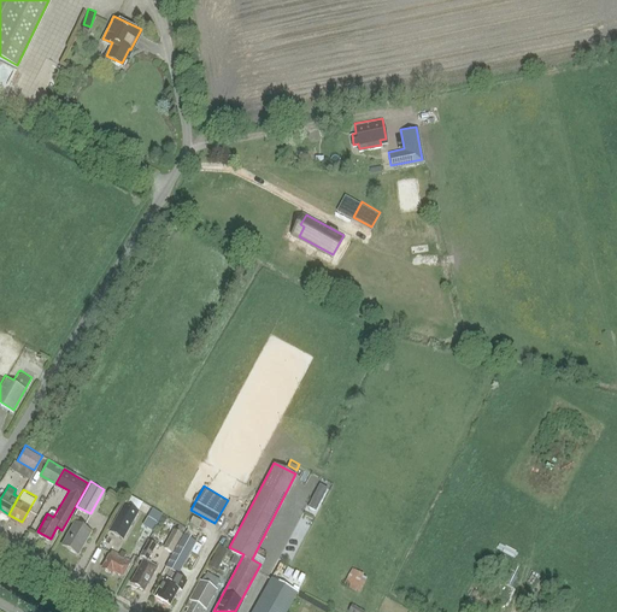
[(129,493),(124,500),(139,508),(142,501),(129,493)]
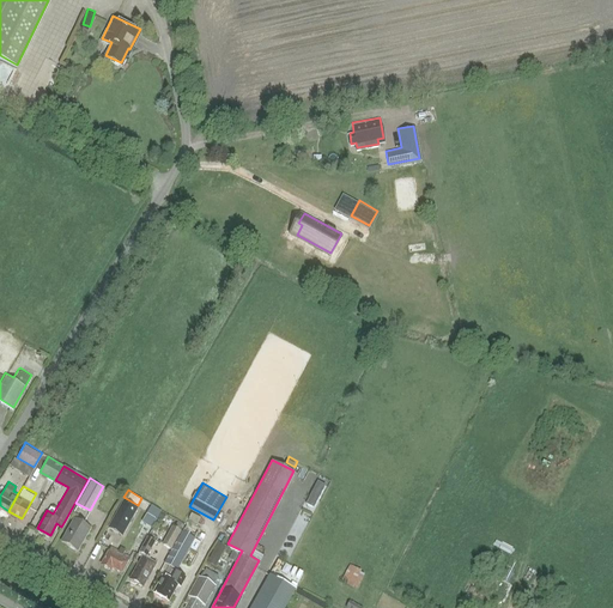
[(123,497),(109,524),(122,532),(138,505),(123,497)]
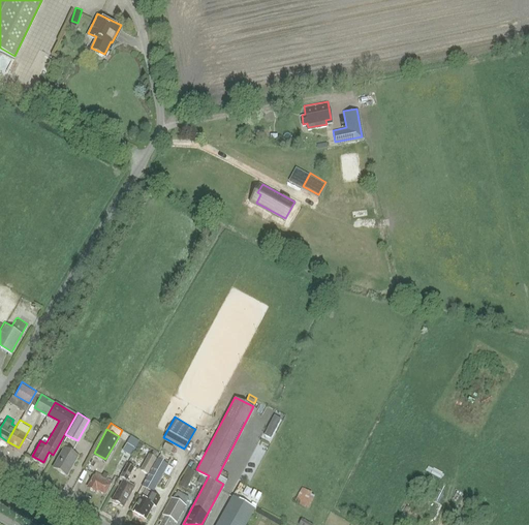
[(139,439),(131,435),(127,441),(135,445),(139,439)]
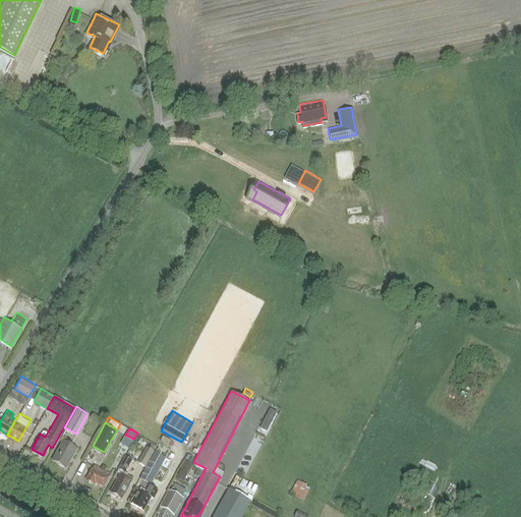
[(52,459),(66,466),(77,447),(63,440),(52,459)]
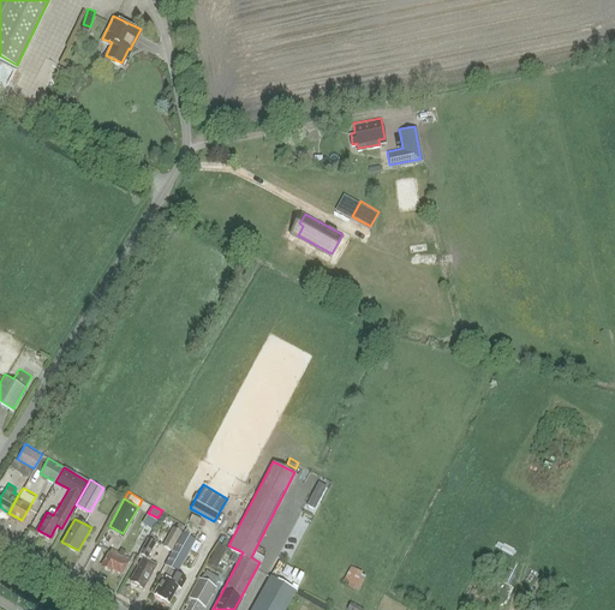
[(143,539),(150,526),(144,522),(137,537),(143,539)]
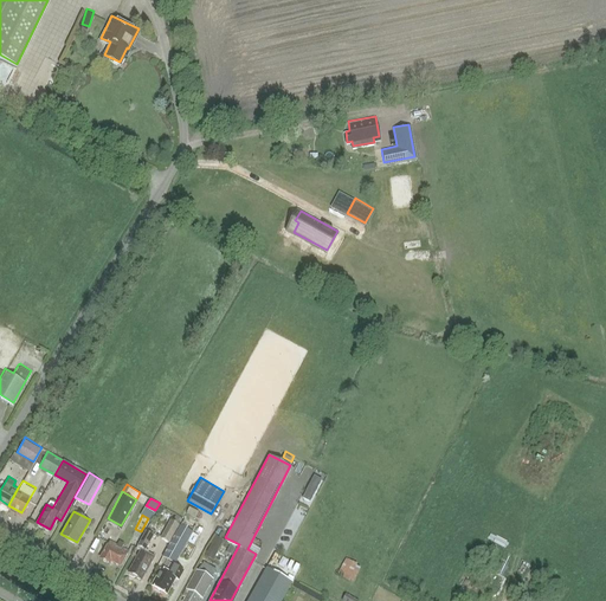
[(184,515),(162,554),(174,561),(192,530),(199,534),(204,525),(184,515)]
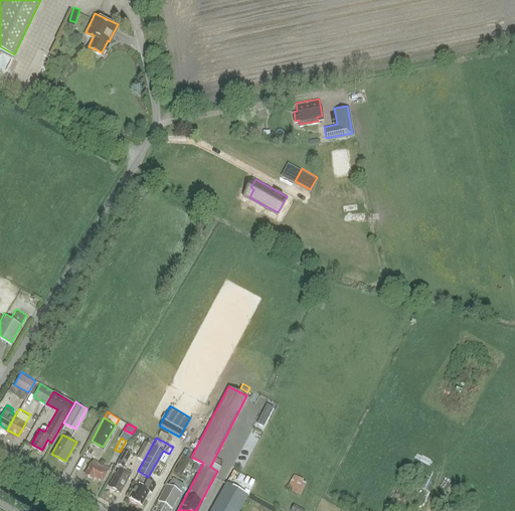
[(136,455),(143,460),(152,444),(145,440),(136,455)]
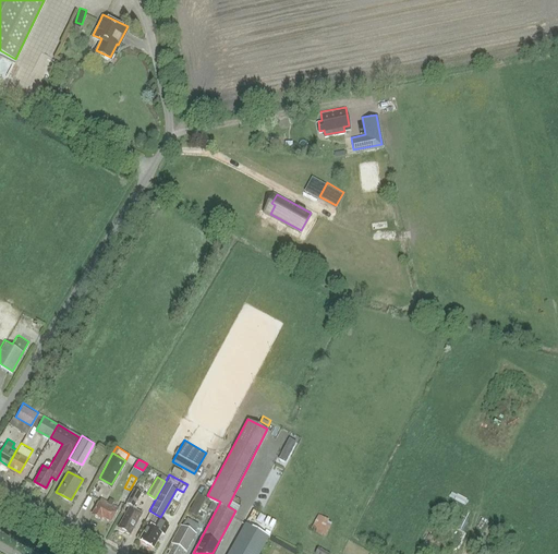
[(118,526),(120,527),(120,528),(123,530),(124,529),(129,531),(135,520),(136,521),(142,512),(135,507),(136,506),(133,504),(141,492),(134,489),(125,504),(130,506),(118,526)]
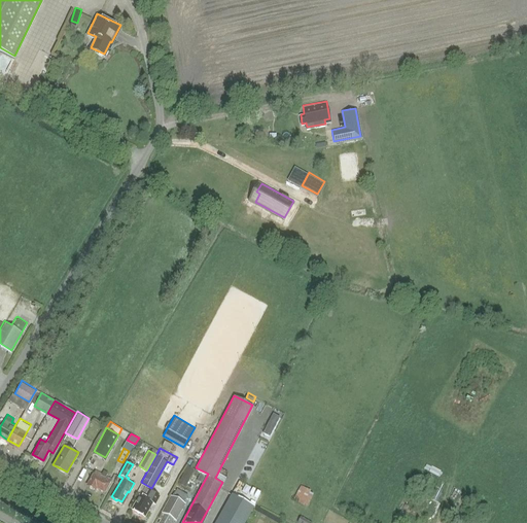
[(93,487),(94,487),(96,487),(97,486),(104,490),(111,478),(96,468),(88,483),(89,484),(89,485),(93,487)]
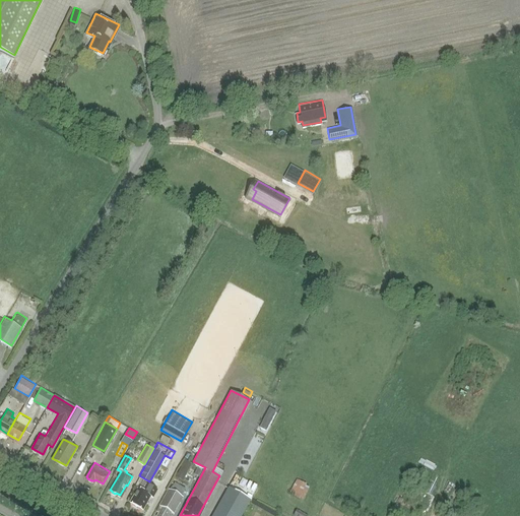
[(177,473),(189,478),(194,467),(181,462),(177,473)]
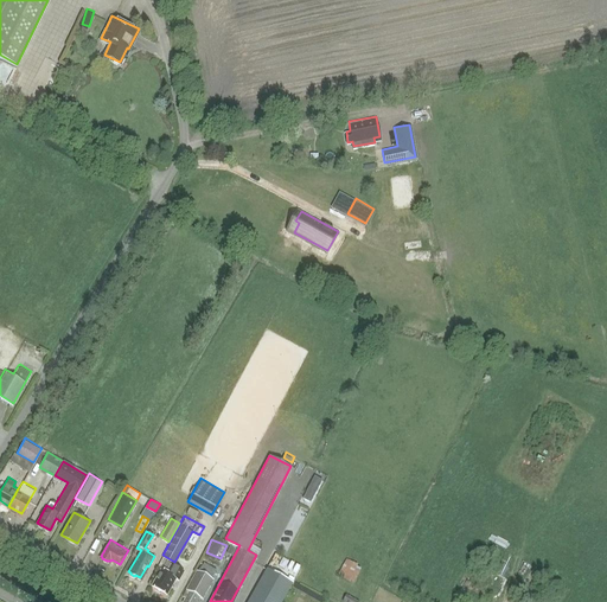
[(346,556),(338,571),(353,580),(360,567),(357,564),(358,562),(346,556)]
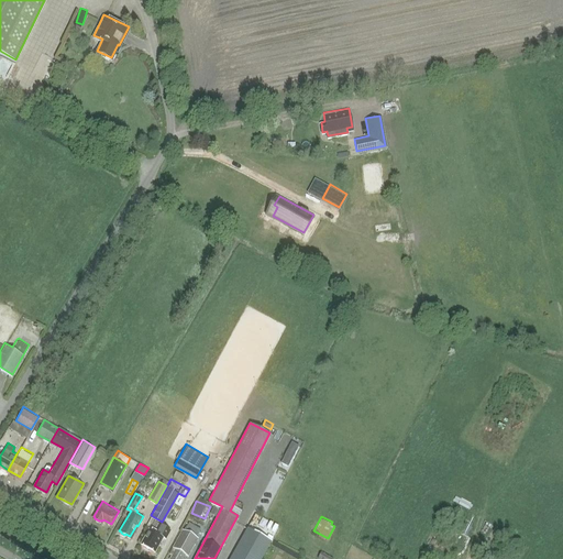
[(256,529),(272,538),(278,528),(262,519),(256,529)]
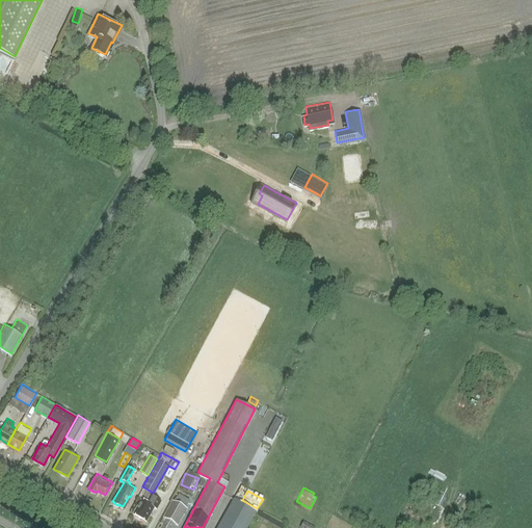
[(147,519),(154,505),(157,507),(161,499),(151,493),(147,500),(142,497),(134,511),(147,519)]
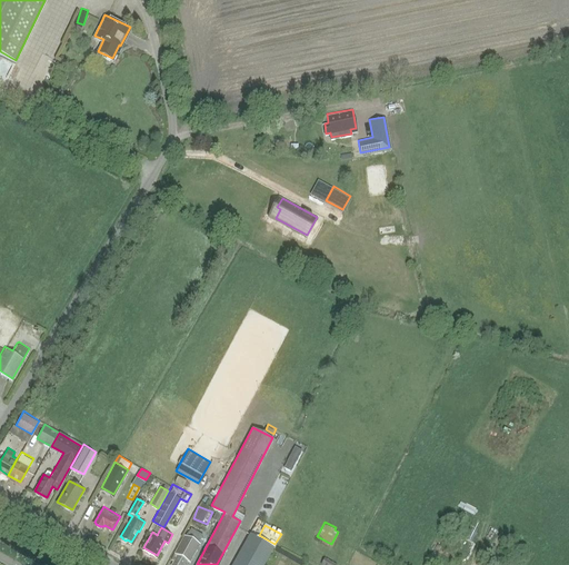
[(262,564),(275,544),(259,535),(250,531),(230,564),(262,564)]
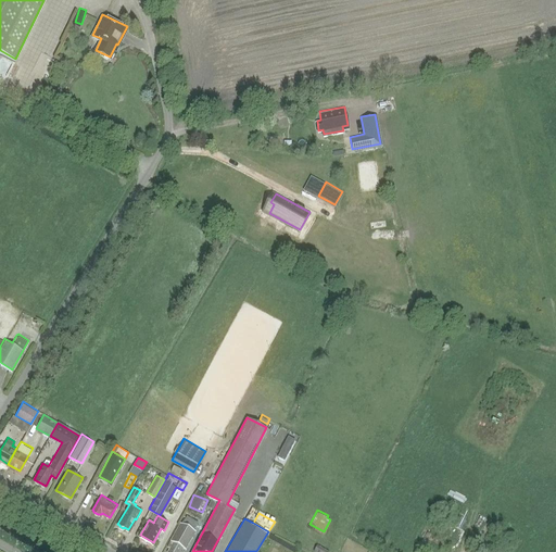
[(192,535),(190,534),(193,528),(181,522),(178,527),(178,526),(168,544),(171,546),(168,550),(173,551),(178,551),(182,544),(186,547),(192,535)]
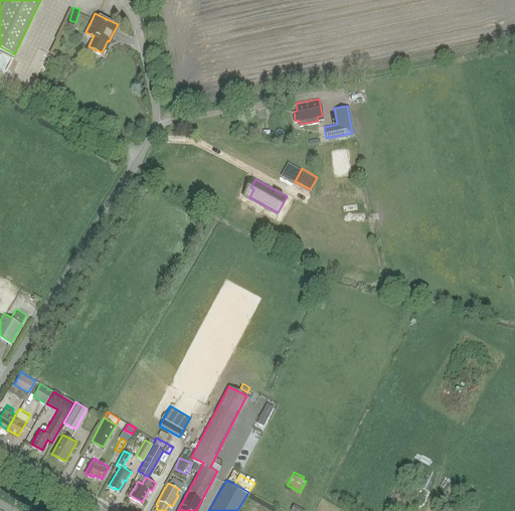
[(297,510),(303,510),(305,508),(294,502),(291,508),(297,510)]
